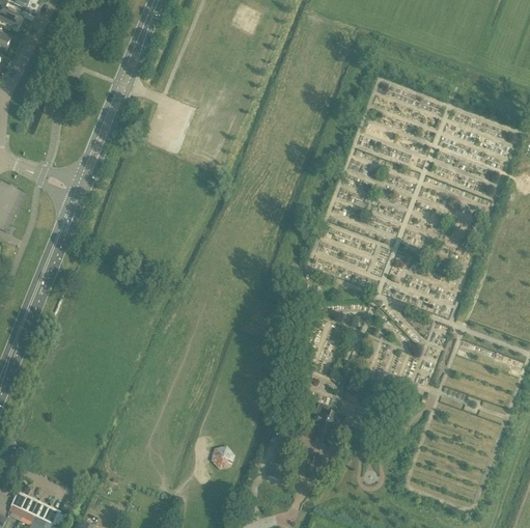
[(0,19),(16,27),(22,15),(4,6),(7,0),(0,0),(0,8),(0,19)]
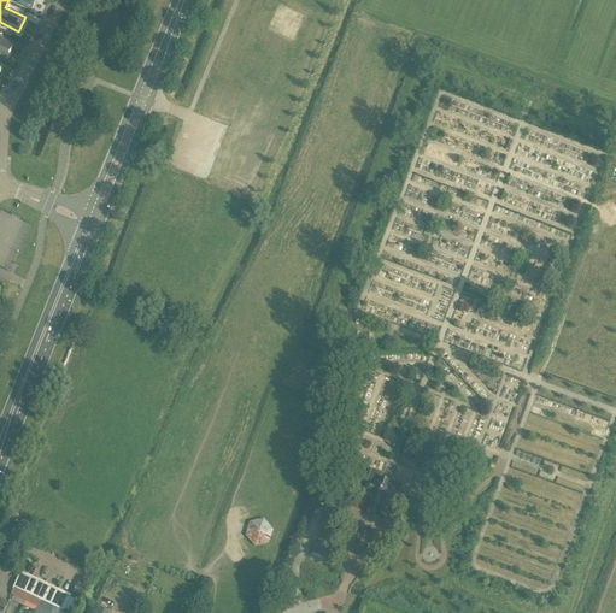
[(0,58),(4,60),(12,43),(0,37),(0,58)]
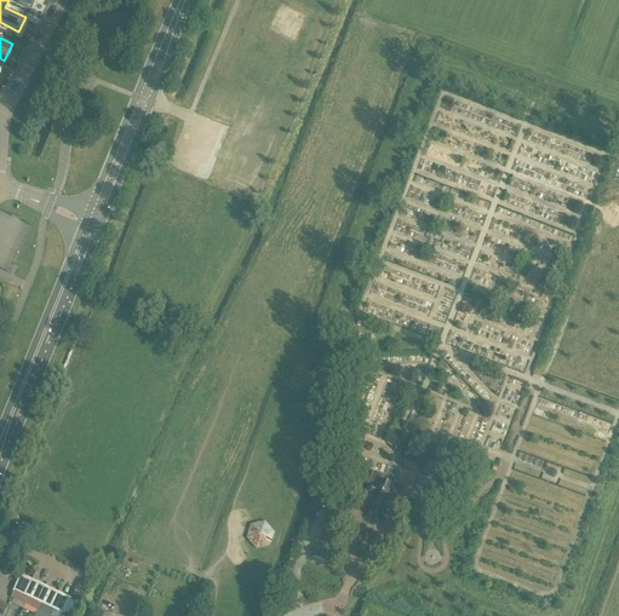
[(391,483),(380,479),(383,472),(372,468),(362,493),(370,495),(372,500),(368,508),(380,513),(384,505),(389,502),(395,505),(403,485),(393,481),(391,483)]
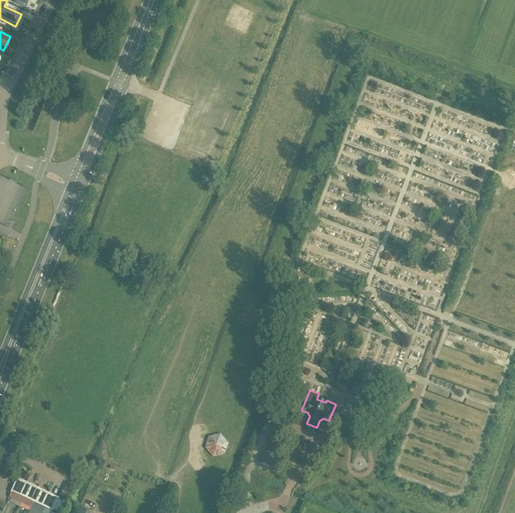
[(264,451),(272,454),(279,435),(278,435),(268,431),(261,450),(264,451)]
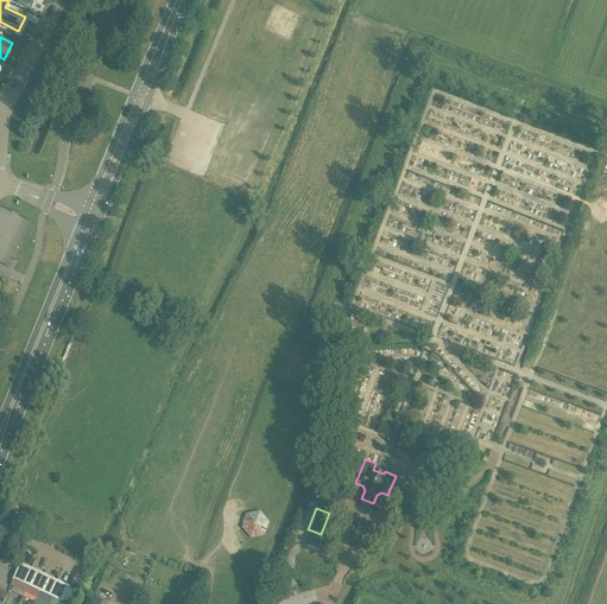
[(250,535),(264,533),(269,520),(259,509),(245,512),(240,525),(250,535)]
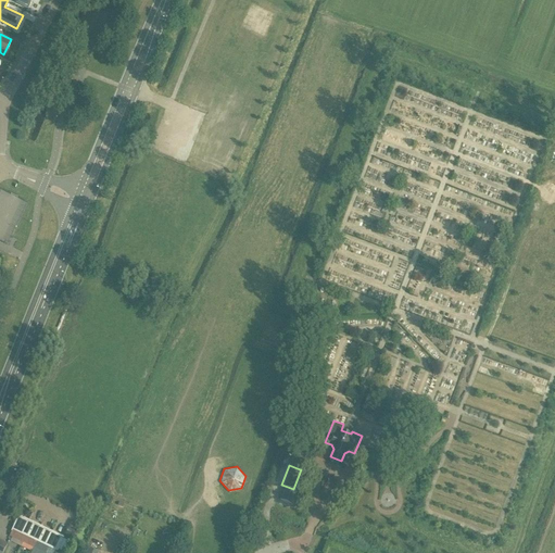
[(294,490),(293,489),(285,486),(280,498),(288,501),(291,500),(294,490)]
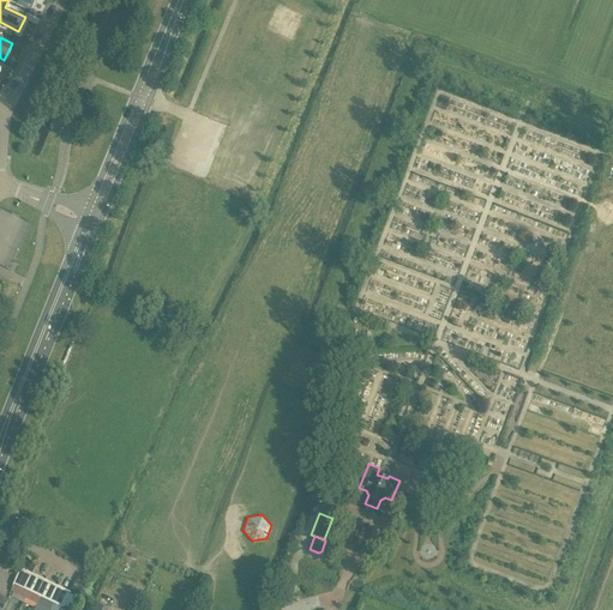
[(19,567),(12,583),(14,584),(23,587),(30,572),(19,567)]
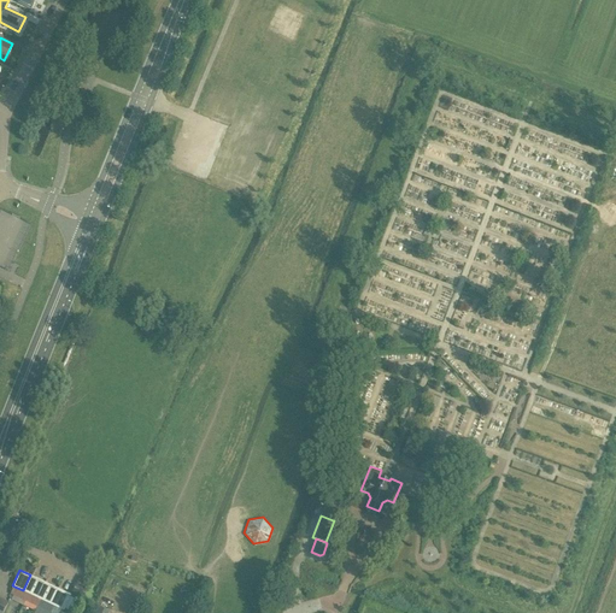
[(30,575),(23,590),(28,593),(36,596),(44,581),(30,575)]
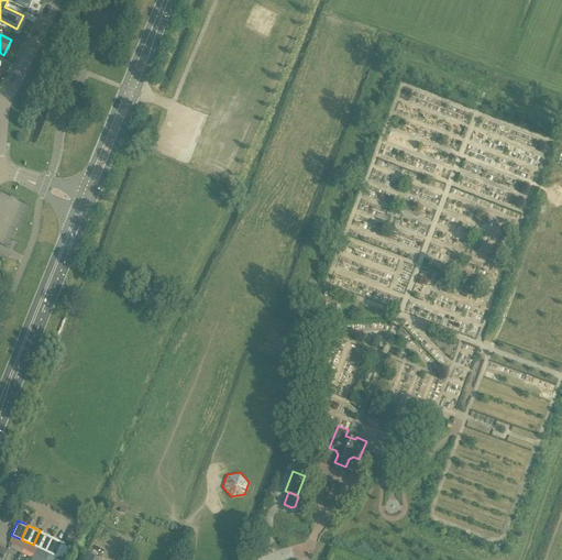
[(40,530),(33,545),(36,547),(44,550),(51,536),(40,530)]
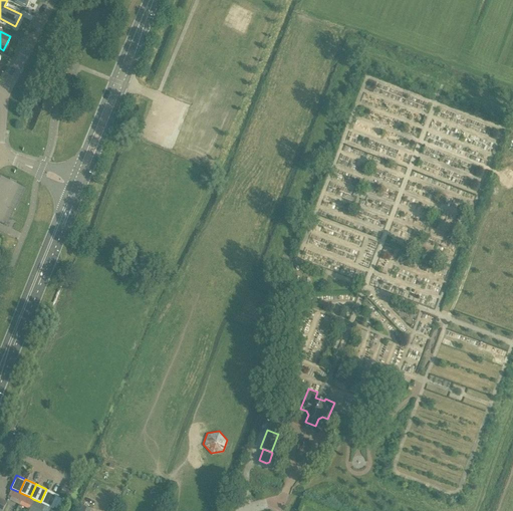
[(46,489),(40,502),(43,503),(52,507),(55,500),(56,498),(65,503),(70,492),(60,487),(57,494),(46,489)]
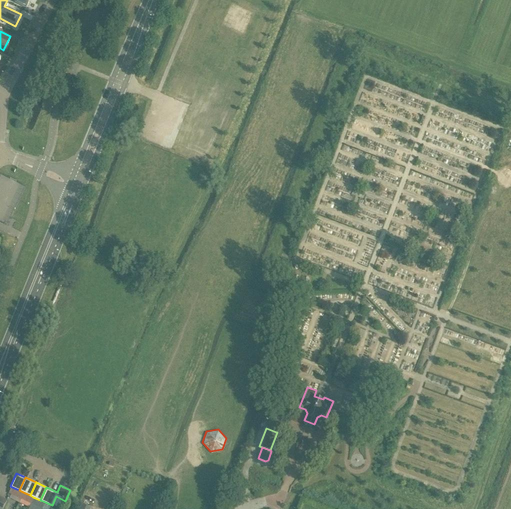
[(12,487),(10,492),(21,497),(23,492),(19,490),(12,487)]
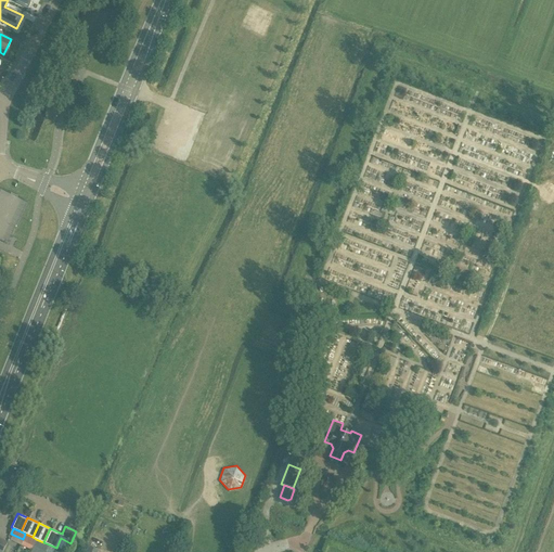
[(25,534),(23,539),(34,544),(36,539),(33,537),(25,534)]
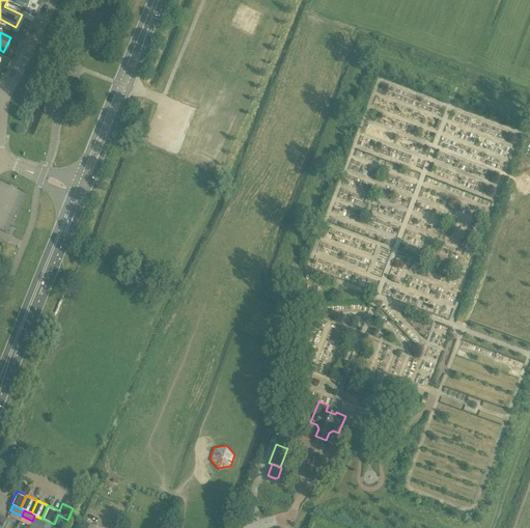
[(34,516),(32,521),(43,525),(45,520),(42,519),(34,516)]
